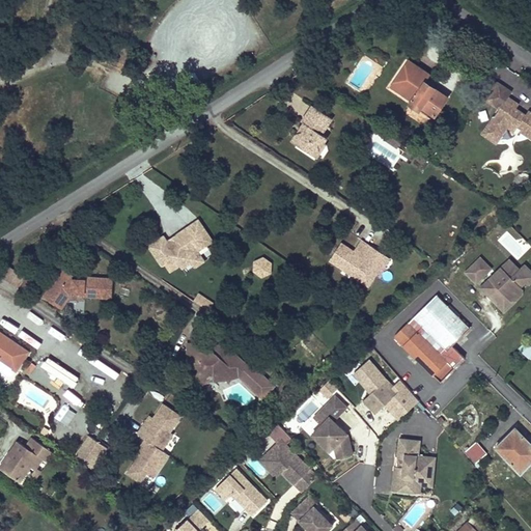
[(411,73),(416,64),(410,60),(392,86),(400,92),(406,84),(400,80),(408,71),(411,73)]
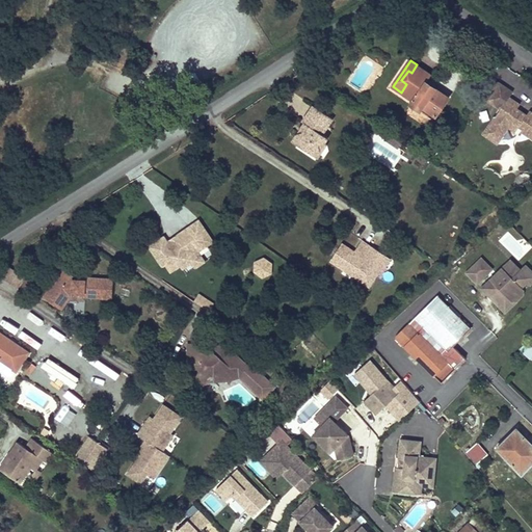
[(401,92),(413,100),(409,104),(433,120),(449,97),(426,82),(431,75),(417,64),(411,73),(408,71),(401,80),(406,84),(401,92)]
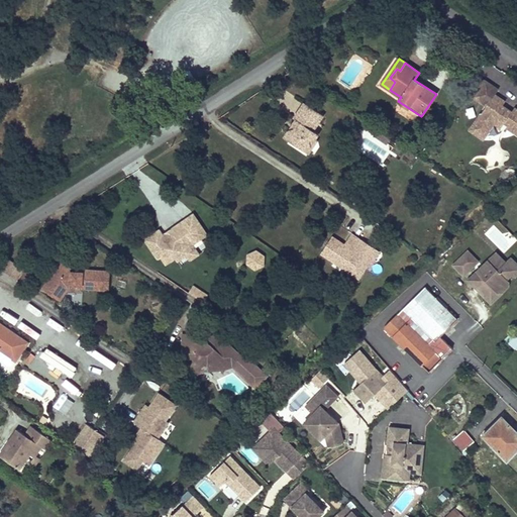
[(501,92),(485,81),(471,98),(484,108),(469,131),(483,141),(494,127),(499,129),(503,127),(516,136),(516,109),(516,110),(511,113),(504,108),(505,103),(497,97),(501,92)]
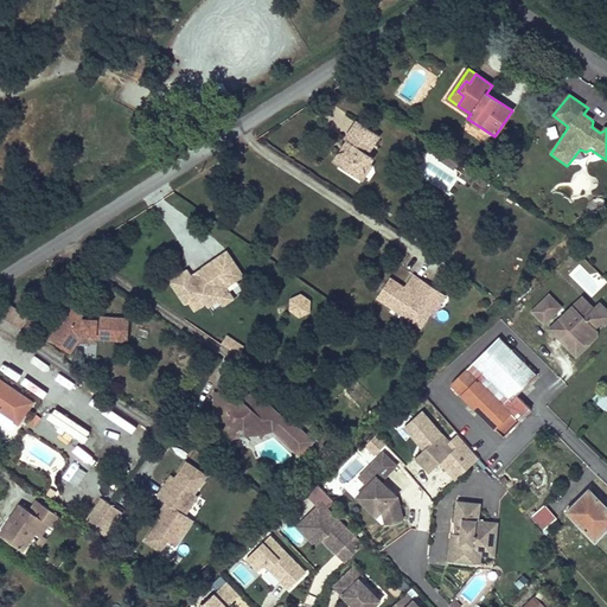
[(379,136),(357,120),(345,138),(347,140),(332,161),(358,179),(374,158),(366,153),(379,136)]
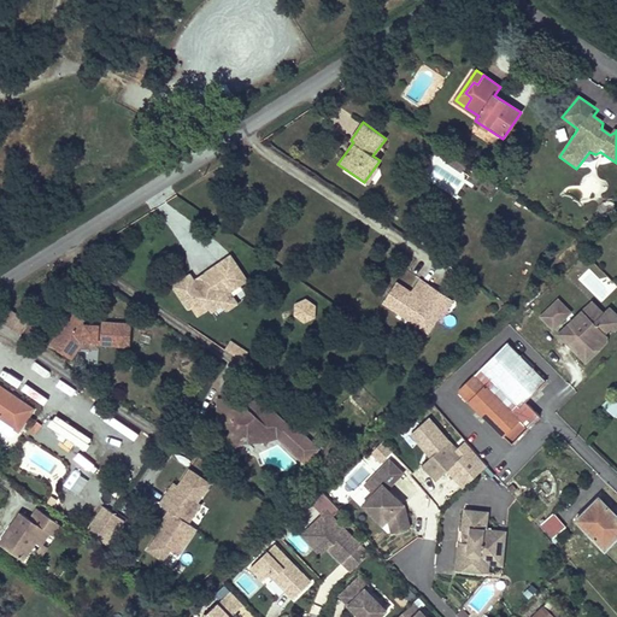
[(465,166),(451,157),(447,163),(462,172),(465,166)]
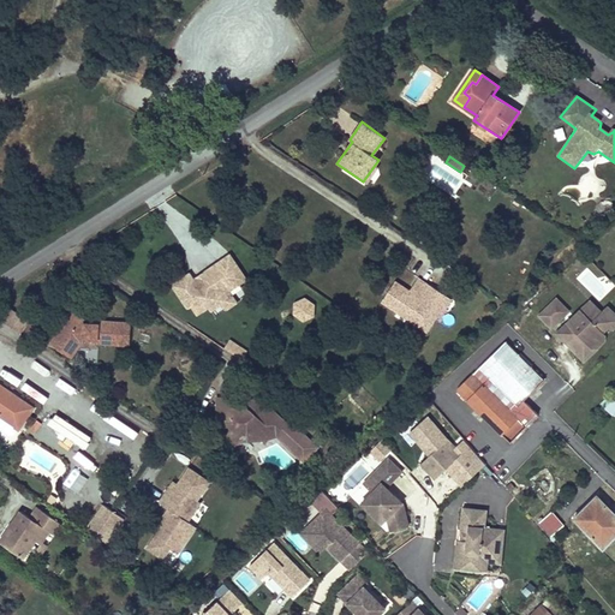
[(230,254),(195,278),(199,285),(208,279),(204,274),(231,256),(230,254)]
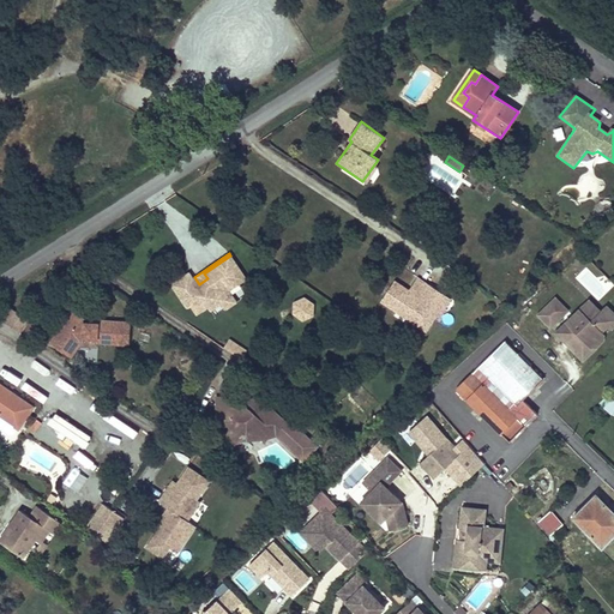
[(191,271),(172,284),(187,307),(191,305),(196,314),(208,306),(210,311),(232,296),(228,292),(239,284),(246,280),(230,256),(204,274),(208,278),(199,284),(194,277),(191,271)]
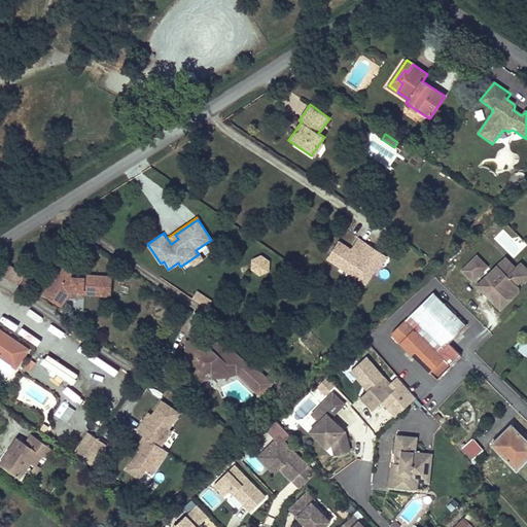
[(385,256),(358,239),(354,246),(354,250),(352,252),(350,251),(339,243),(327,260),(365,285),(374,273),(385,256)]
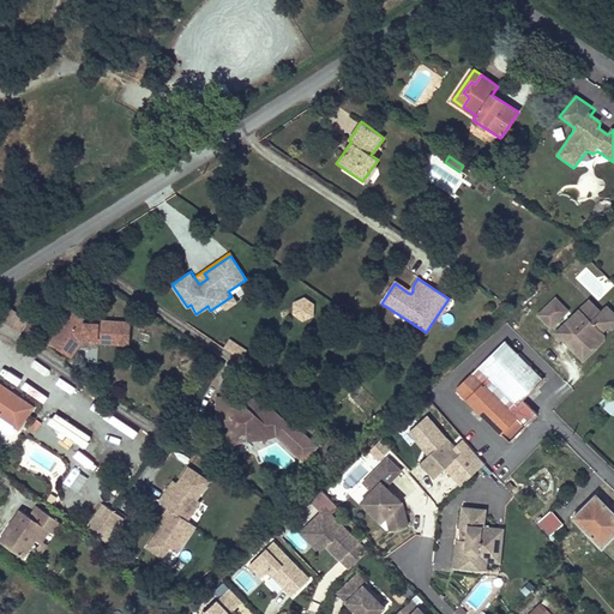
[(246,296),(239,284),(228,292),(232,296),(210,311),(215,317),(236,302),(246,296)]
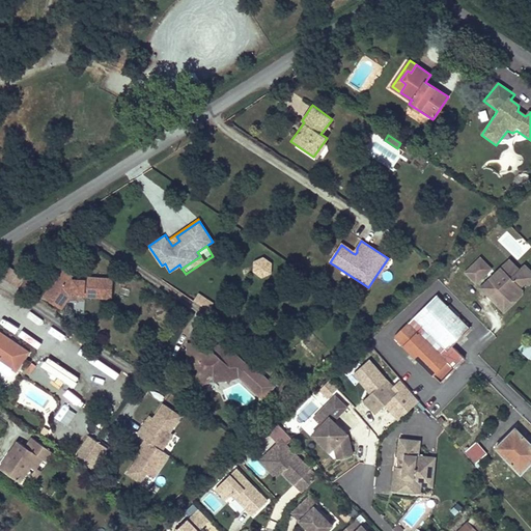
[(481,257),(467,272),(477,282),(492,268),(481,257)]
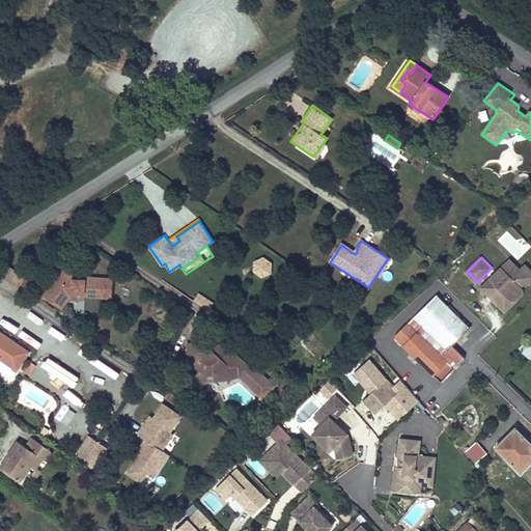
[(380,277),(391,259),(388,258),(376,275),(380,277)]
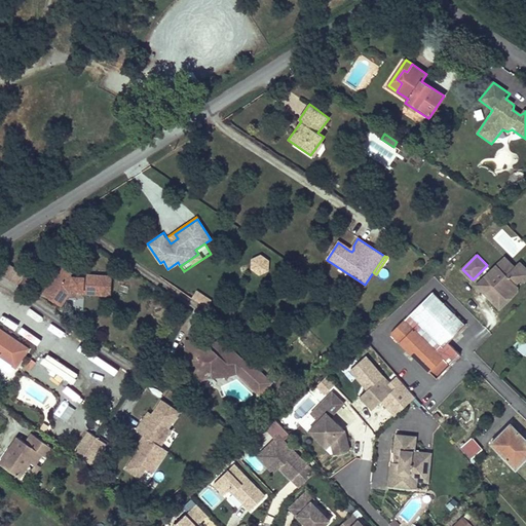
[(504,257),(477,285),(485,293),(489,288),(492,291),(487,295),(495,303),(504,295),(506,296),(511,296),(520,288),(516,284),(521,278),(525,272),(525,267),(519,261),(515,266),(504,257)]
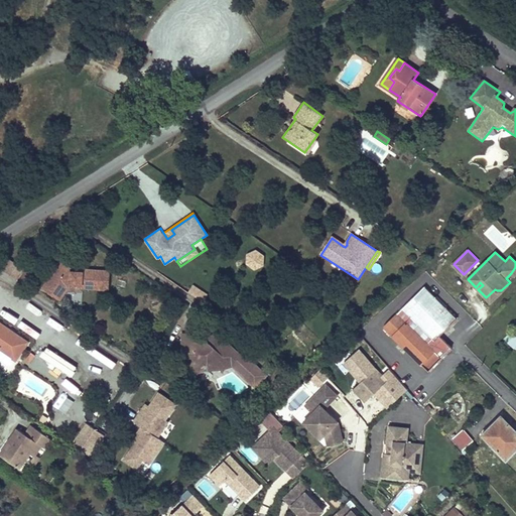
[(258,274),(258,264),(250,258),(241,262),(241,272),(249,278),(258,274)]
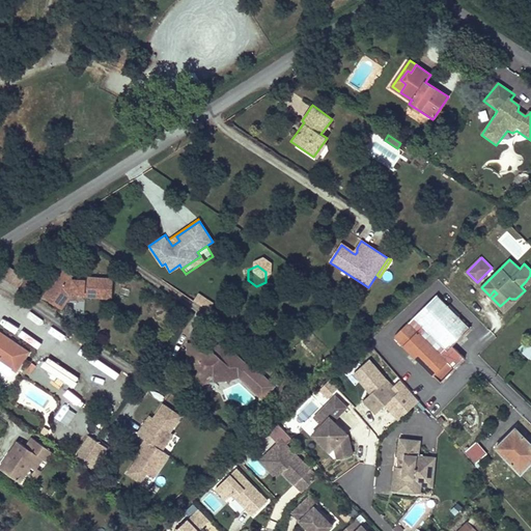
[(62,269),(44,296),(62,308),(68,299),(74,292),(74,289),(83,290),(83,297),(111,298),(112,278),(85,277),(84,280),(73,280),(73,276),(62,269)]
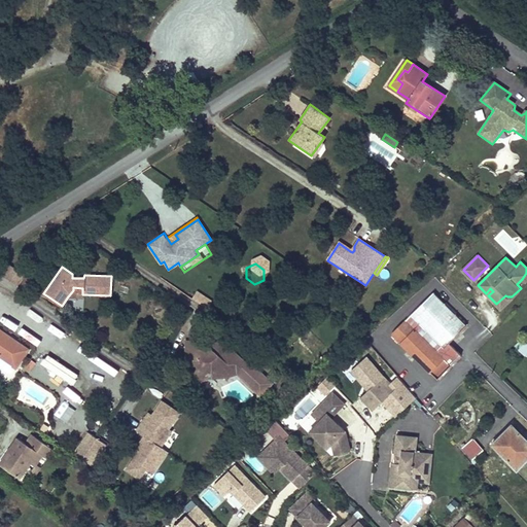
[(82,288),(73,287),(73,290),(68,296),(82,294),(82,288)]
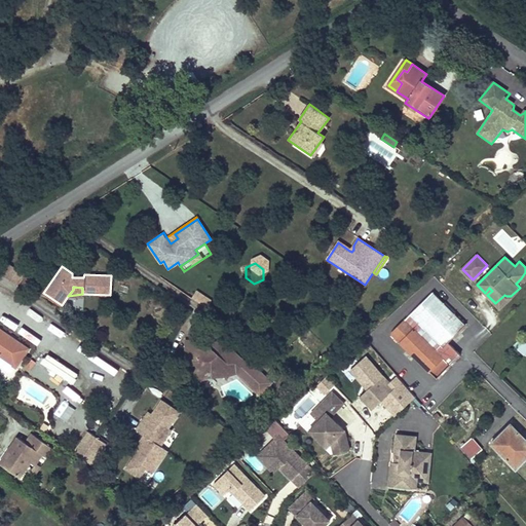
[(193,299),(196,301),(209,309),(213,303),(197,293),(193,299)]
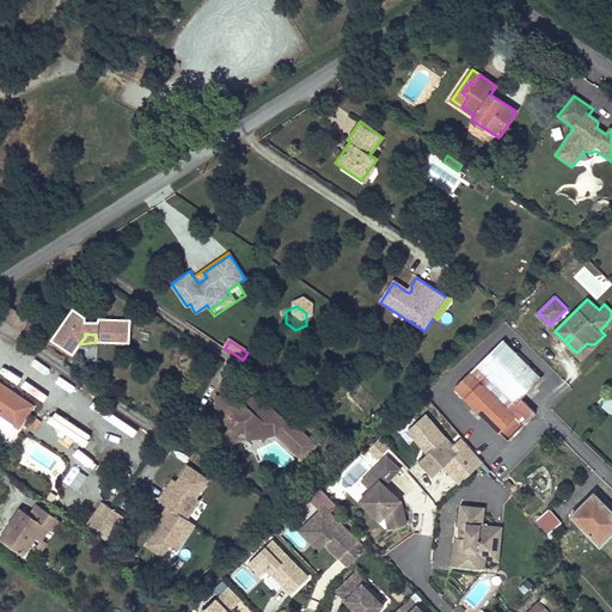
[(508,441),(524,424),(534,411),(520,398),(539,378),(501,342),(477,366),(487,375),(481,383),(471,372),(456,389),(508,441)]
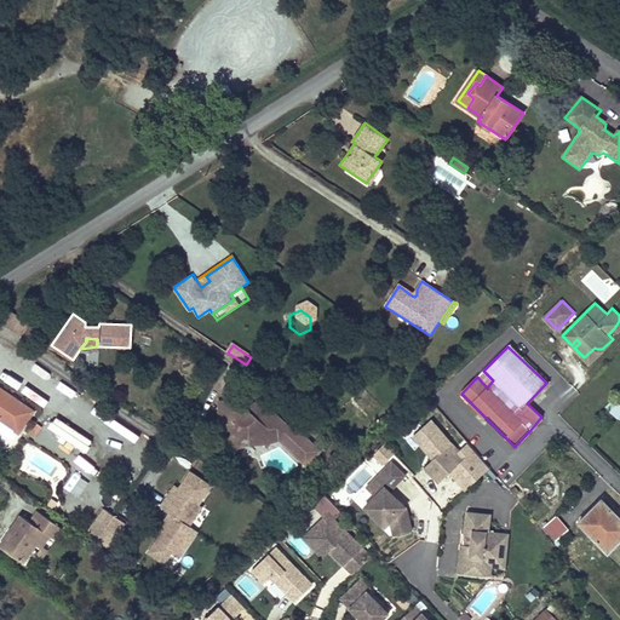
[(595,348),(584,357),(590,363),(603,350),(602,349),(597,349),(595,348)]
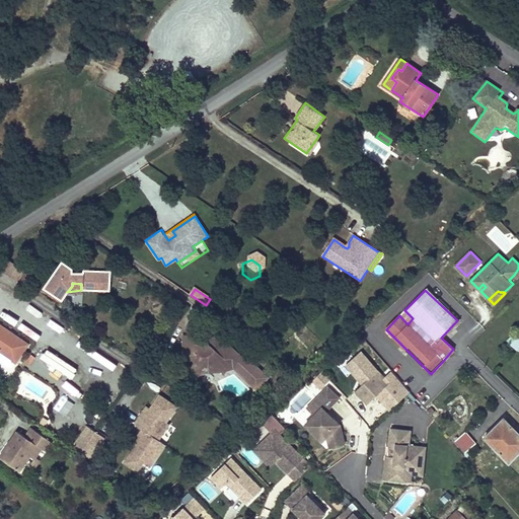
[(28,345),(0,325),(0,352),(15,363),(28,345)]
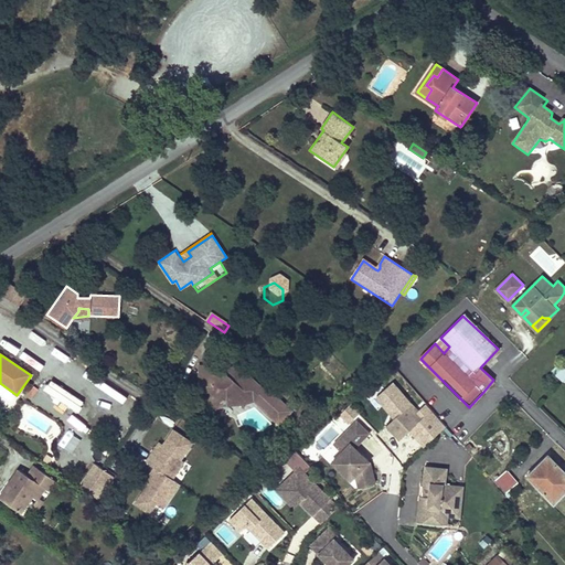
[(222,404),(248,403),(277,428),(292,412),(237,361),(224,374),(213,365),(198,366),(200,388),(210,398),(208,401),(216,409),(222,404)]
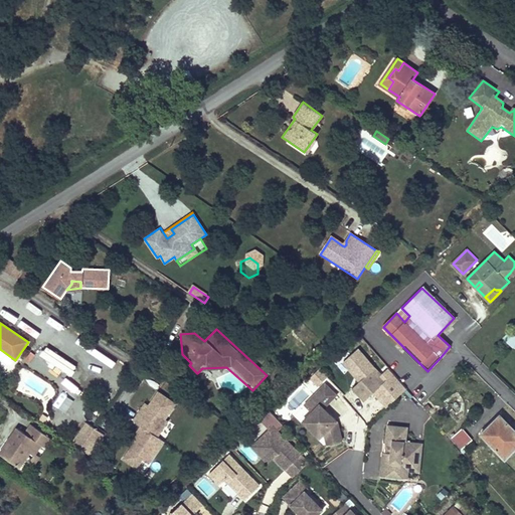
[(514,344),(514,335),(513,334),(506,341),(512,347),(514,344)]
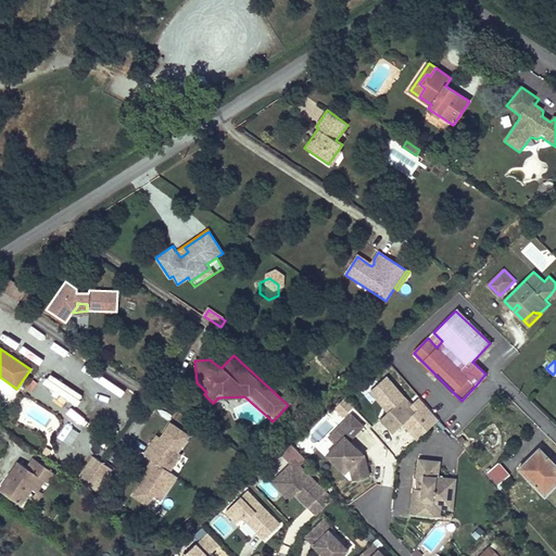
[(43,382),(76,407),(84,395),(52,371),(43,382)]
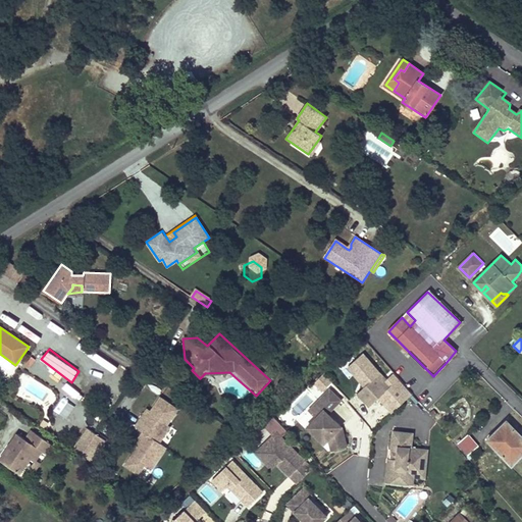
[(385,379),(362,353),(347,367),(364,385),(357,393),(369,406),(378,397),(384,404),(393,396),(400,404),(411,394),(394,372),(385,379)]
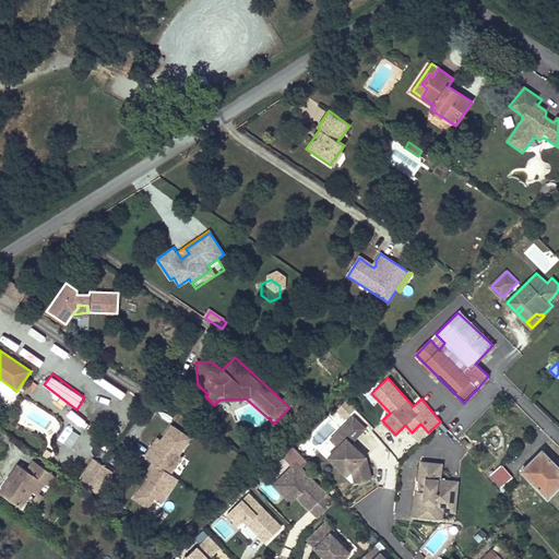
[(33,394),(38,383),(31,379),(24,390),(33,394)]
